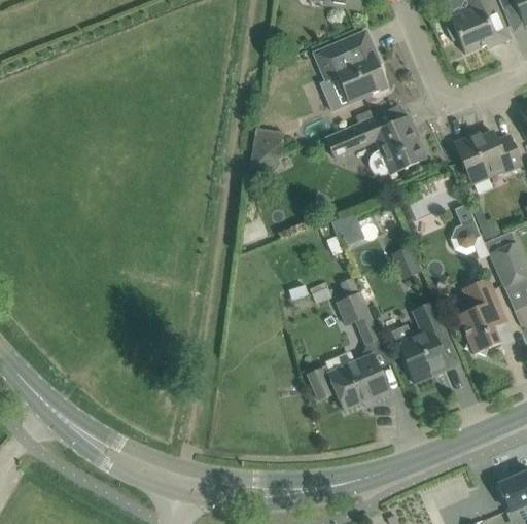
[(323,0),(323,2),(323,3),(359,8),(360,0),(323,0)]
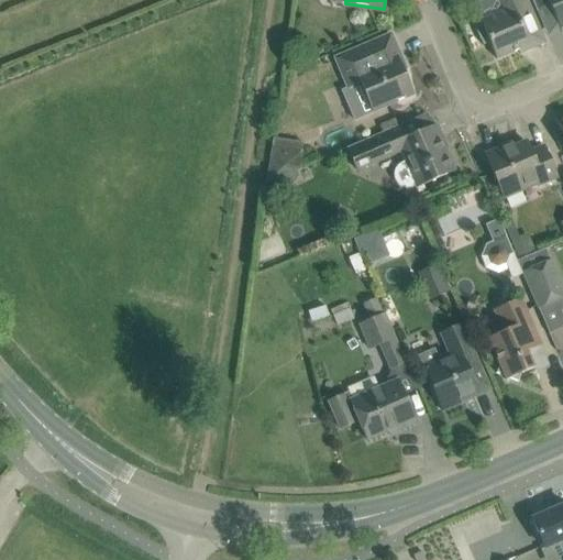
[(481,19),(474,22),(483,43),(489,41),(496,56),(518,47),(520,51),(545,40),(536,18),(527,0),(501,0),(497,10),(479,18),(481,19)]
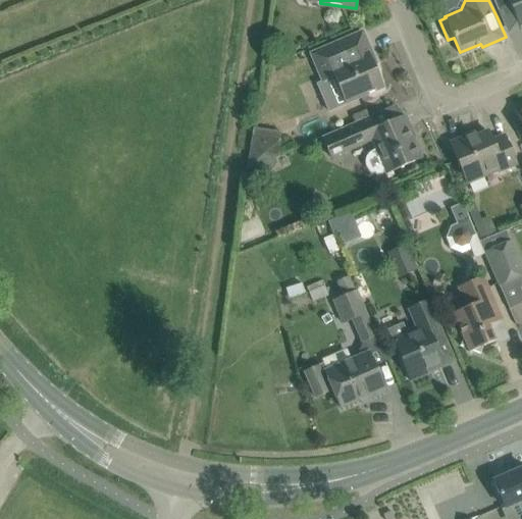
[(493,0),(498,8),(508,33),(521,26),(521,0),(493,0)]
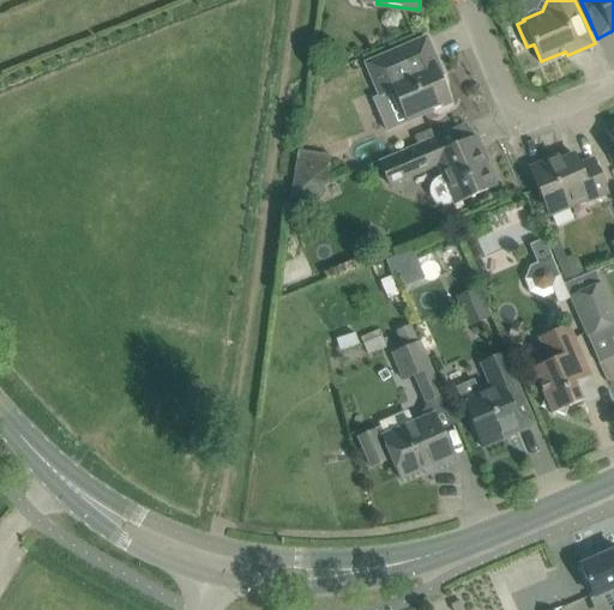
[(433,64),(438,62),(426,35),(365,60),(379,92),(372,96),(385,127),(405,119),(405,120),(450,101),(438,73),(441,72),(440,71),(437,72),(433,64)]
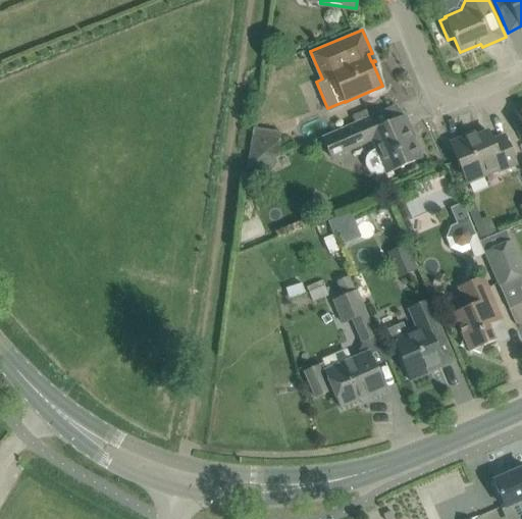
[(354,120),(322,135),(330,155),(342,150),(346,158),(375,145),(376,147),(369,151),(366,155),(365,160),(365,163),(367,166),(370,169),(373,171),(377,172),(380,172),(385,170),(386,171),(421,156),(413,137),(415,136),(414,134),(410,135),(402,115),(376,125),(371,113),(369,114),(366,107),(352,114),(354,120)]
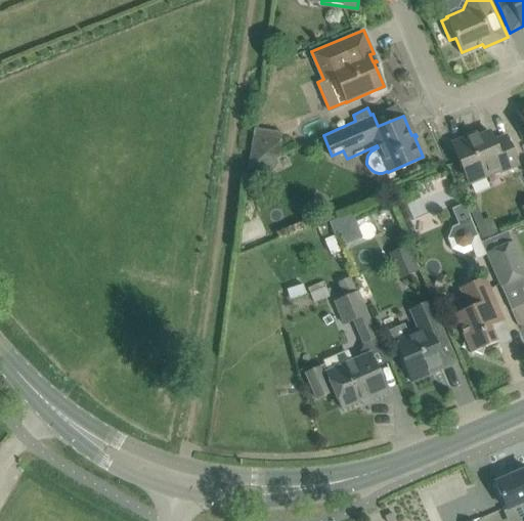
[(518,162),(514,153),(506,134),(493,139),(489,130),(470,138),(469,134),(451,142),(460,161),(466,176),(496,163),(499,170),(518,162)]
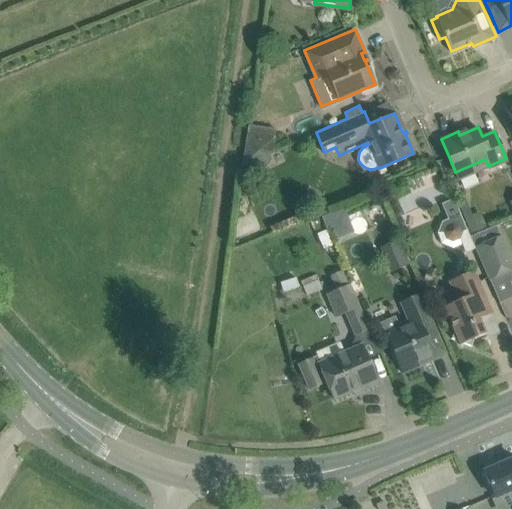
[(246,145),(243,164),(244,163),(253,160),(269,154),(273,153),(275,136),(275,135),(248,131),(248,132),(246,145)]
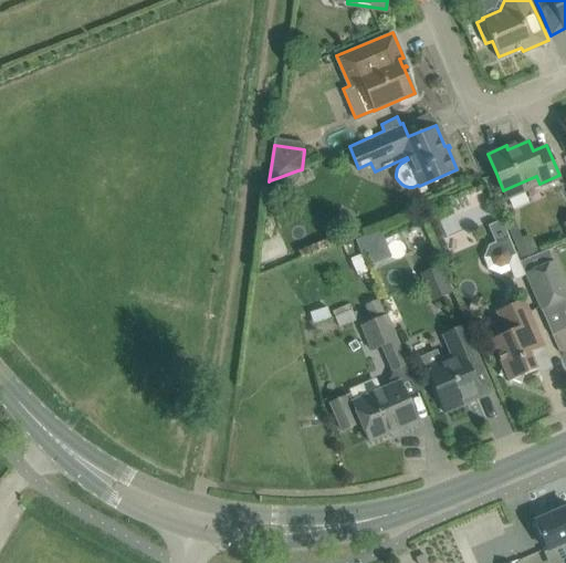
[(374,259),(391,251),(379,226),(355,236),(360,248),(368,244),(374,259)]
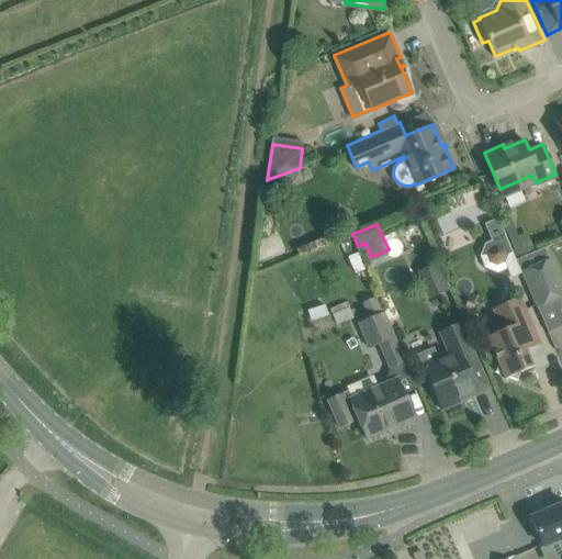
[(527,231),(509,238),(517,256),(535,247),(527,231)]
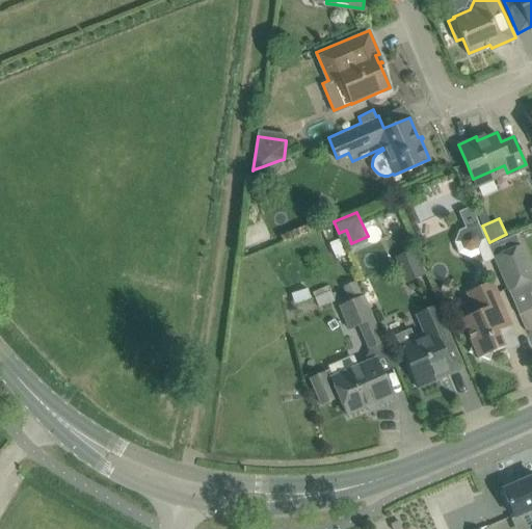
[(478,247),(480,239),(477,232),(470,229),(462,232),(460,240),(463,247),(470,250),(478,247)]
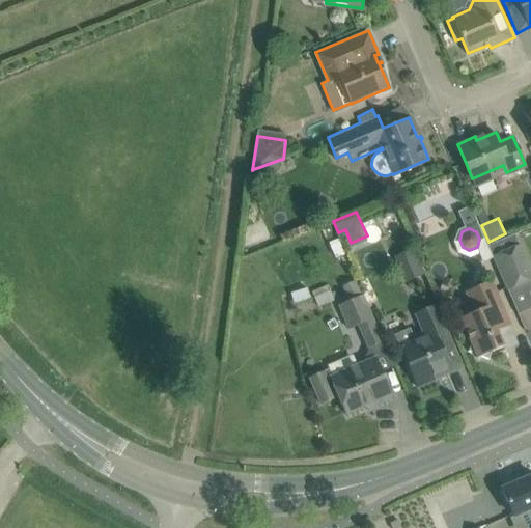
[(530,277),(530,271),(519,244),(514,233),(490,244),(494,254),(508,287),(530,277)]
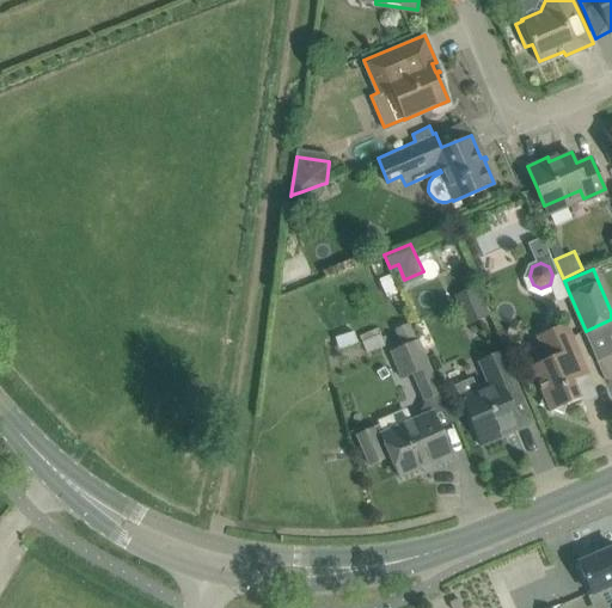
[(477,282),(453,293),(466,321),(490,311),(477,282)]
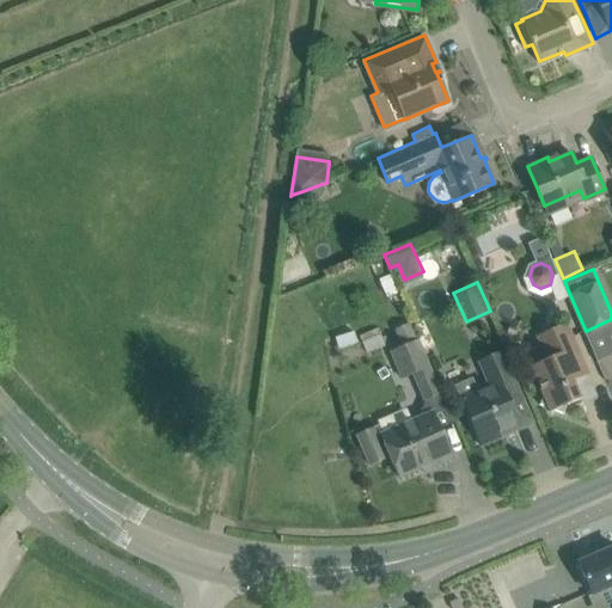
[(587,367),(577,345),(567,320),(536,335),(545,357),(530,364),(543,394),(540,403),(548,405),(550,410),(555,407),(563,411),(565,403),(580,397),(570,374),(587,367)]
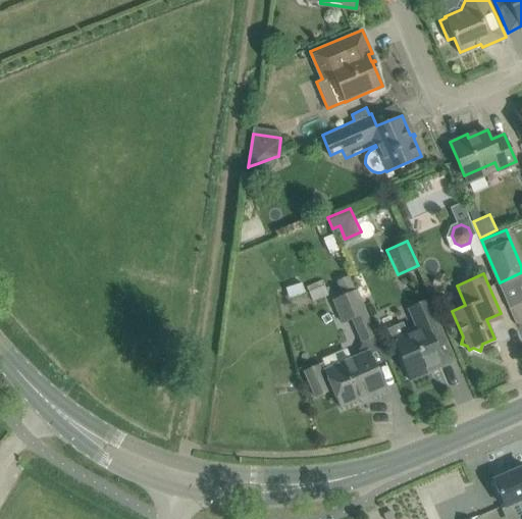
[(375,333),(356,289),(350,274),(336,280),(343,295),(333,299),(343,321),(352,317),(362,340),(375,333)]
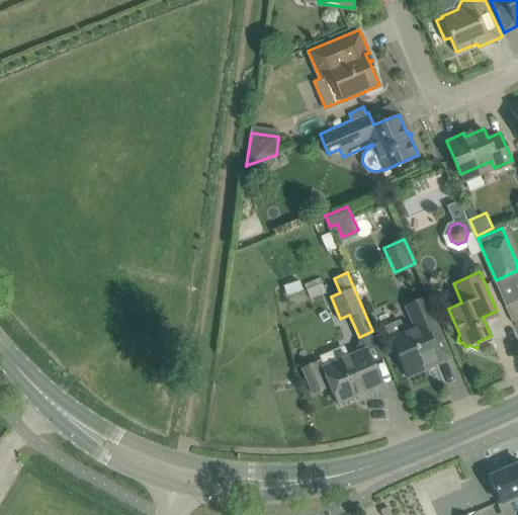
[(299,279),(296,280),(295,274),(283,278),(285,284),(283,284),(287,294),(292,293),(293,297),(301,294),(299,290),(303,289),(299,279)]
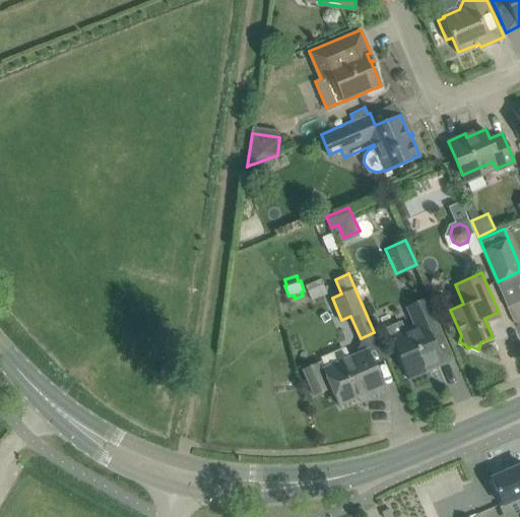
[(321,277),(305,284),(311,299),(327,293),(321,277)]
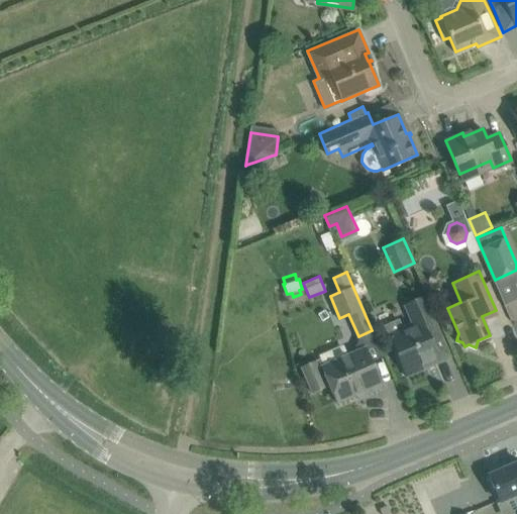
[(398,318),(384,324),(391,339),(398,356),(406,375),(426,366),(448,356),(449,355),(447,349),(443,342),(435,323),(423,296),(405,304),(412,321),(402,325),(398,318)]
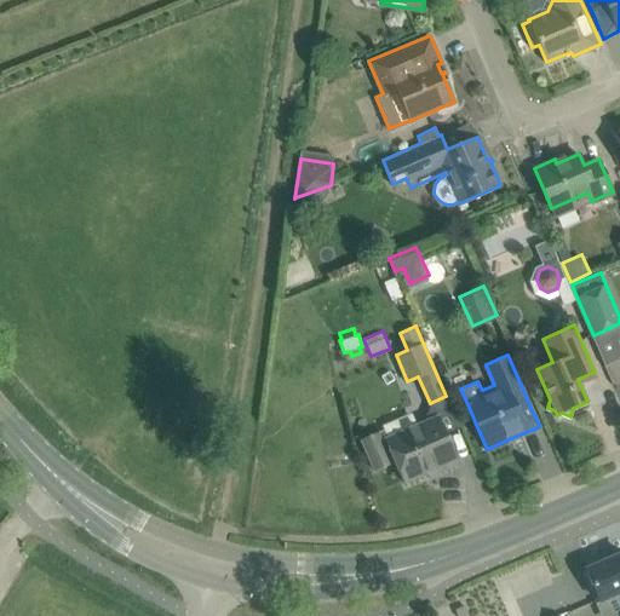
[(380,426),(360,436),(373,466),(394,458),(403,481),(425,471),(428,475),(429,473),(428,471),(437,466),(438,470),(458,461),(437,415),(385,438),(380,426)]
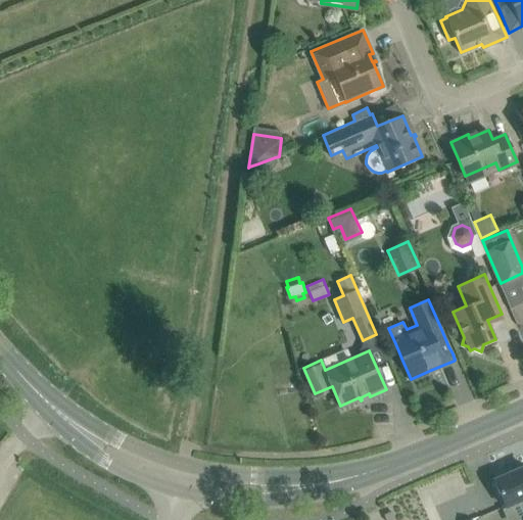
[(494,479),(493,479),(502,499),(506,507),(518,502),(522,514),(522,516),(518,519),(522,519),(522,465),(494,478),(494,479)]
